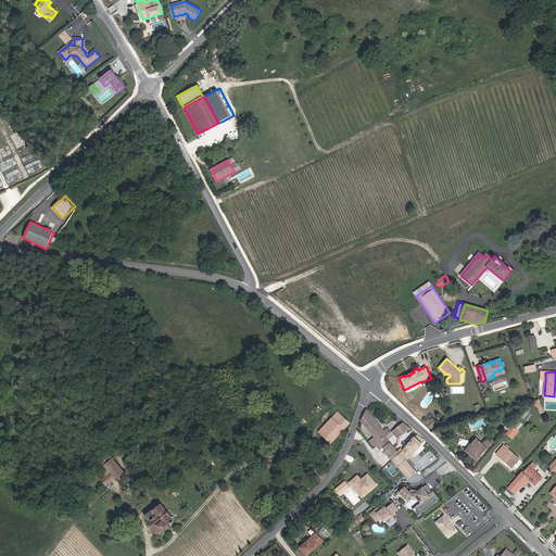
[(387,436),(366,409),(361,421),(374,437),(369,441),(373,446),(376,444),(387,436)]
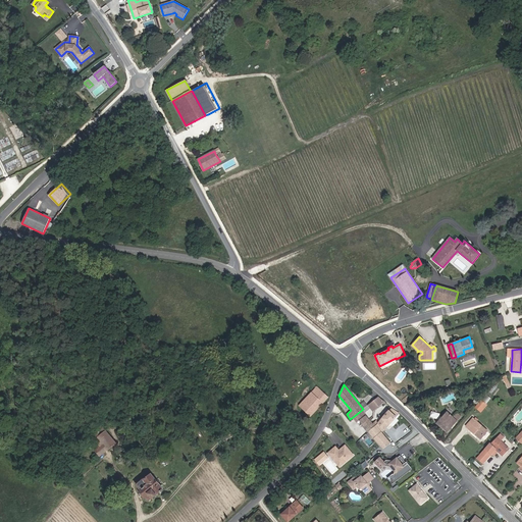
[(300,405),(311,416),(328,398),(317,386),(311,393),(315,397),(311,402),(307,398),(300,405)]
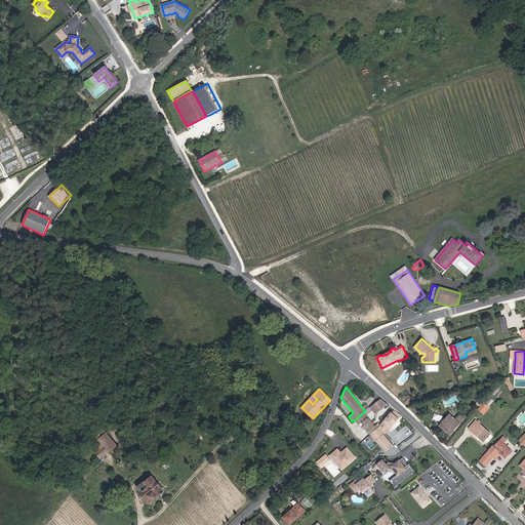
[(494,398),(489,394),(483,401),(488,405),(494,398)]
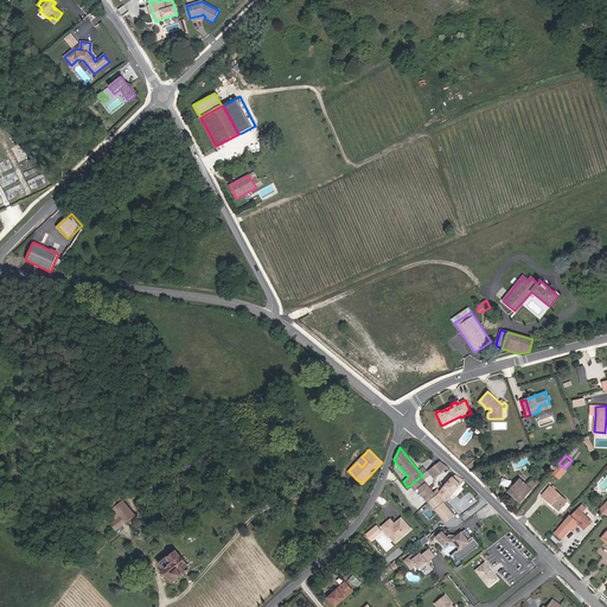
[(366,461),(362,457),(357,462),(362,467),(366,461)]
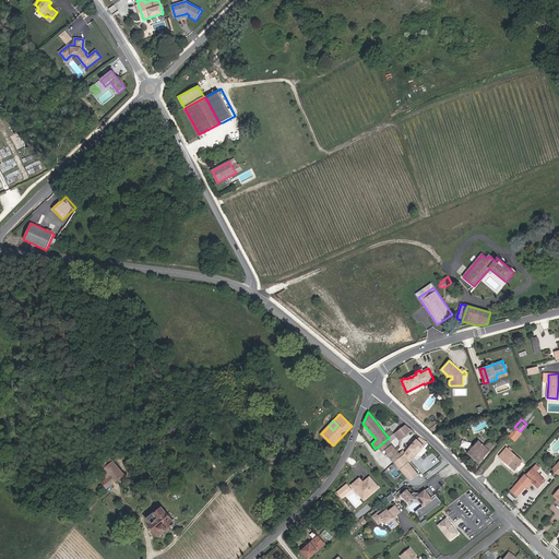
[(399,453),(390,442),(396,437),(399,440),(412,430),(405,425),(389,438),(378,447),(381,452),(384,450),(389,454),(388,455),(394,463),(394,462),(402,456),(405,452),(403,450),(399,453)]
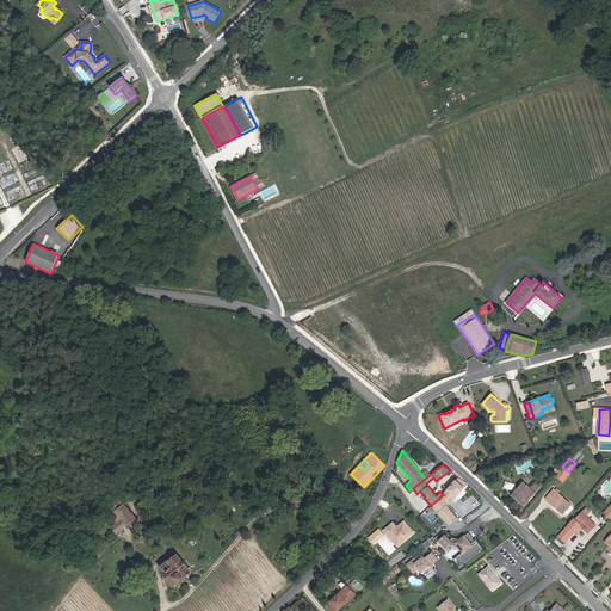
[(561,480),(568,471),(562,467),(555,475),(561,480)]
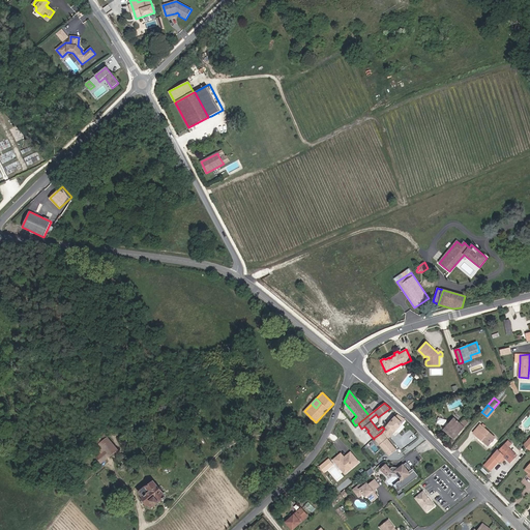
[(405,419),(396,414),(384,429),(381,433),(374,438),(389,455),(396,449),(387,439),(389,436),(390,437),(405,419)]
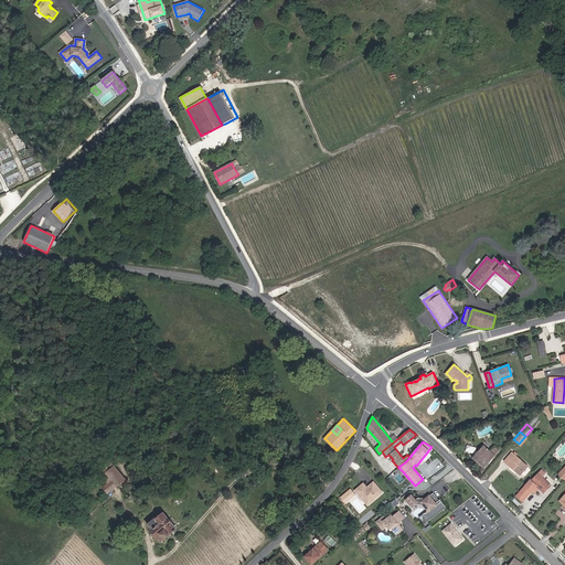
[(484,469),(496,456),(500,450),(494,446),(490,450),(483,445),(478,451),(476,455),(472,458),(484,469)]
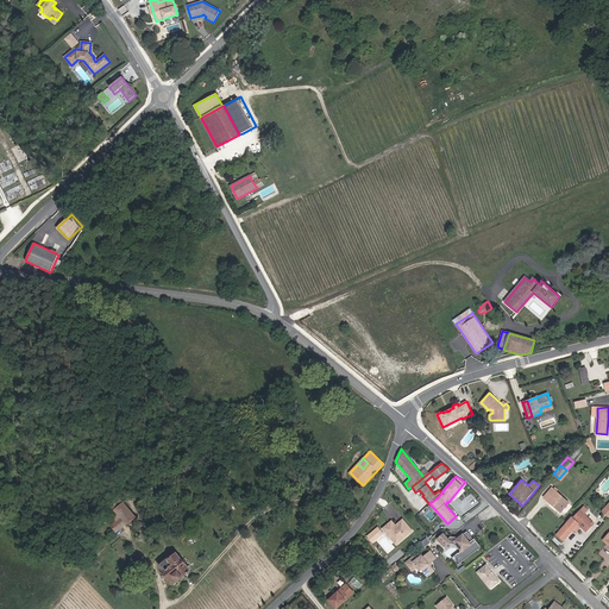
[(560,512),(569,502),(552,488),(544,497),(547,500),(547,501),(560,512)]
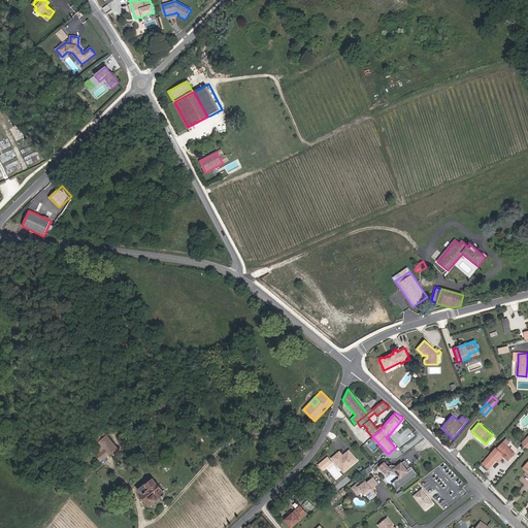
[(101,461),(118,448),(107,435),(96,444),(101,451),(96,455),(101,461)]
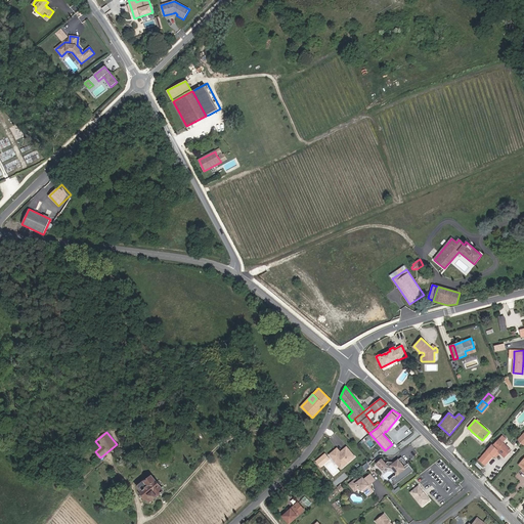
[(511,450),(503,443),(506,439),(503,436),(493,445),(492,445),(479,461),(485,465),(493,455),(497,450),(499,452),(504,457),(511,450)]
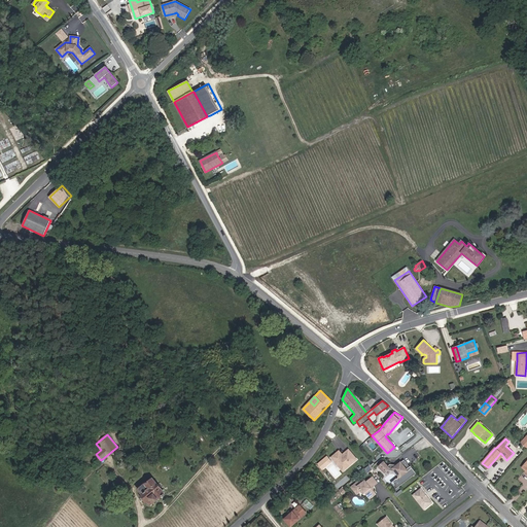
[(339,451),(331,457),(338,465),(342,462),(347,468),(357,459),(348,449),(346,452),(347,453),(343,456),(342,455),(339,451)]
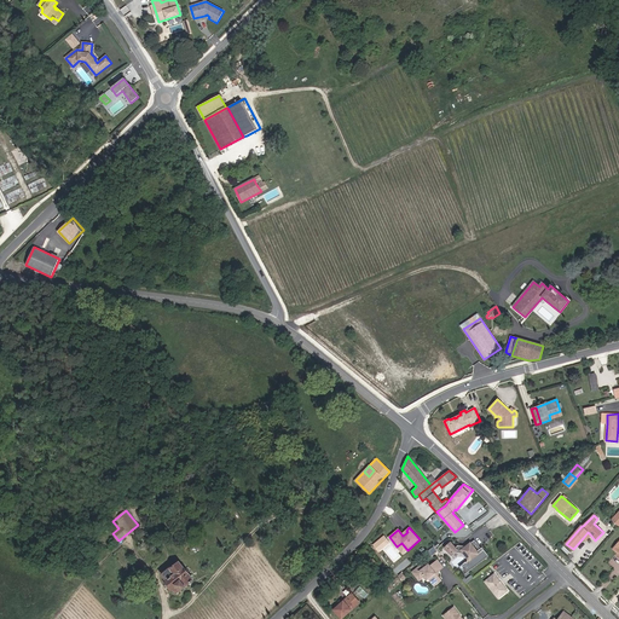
[(374,543),(379,551),(392,544),(387,534),(374,543)]
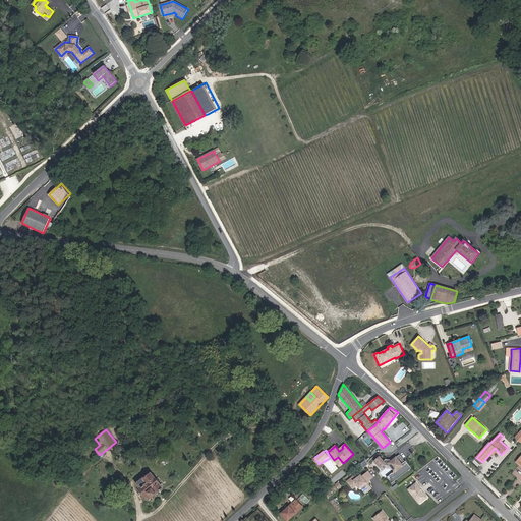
[(380,457),(374,461),(381,467),(384,464),(390,465),(394,470),(395,471),(392,473),(391,474),(390,476),(390,478),(391,481),(392,482),(411,467),(407,462),(403,465),(402,463),(399,460),(398,459),(401,456),(400,454),(393,459),(386,458),(383,461),(380,457)]
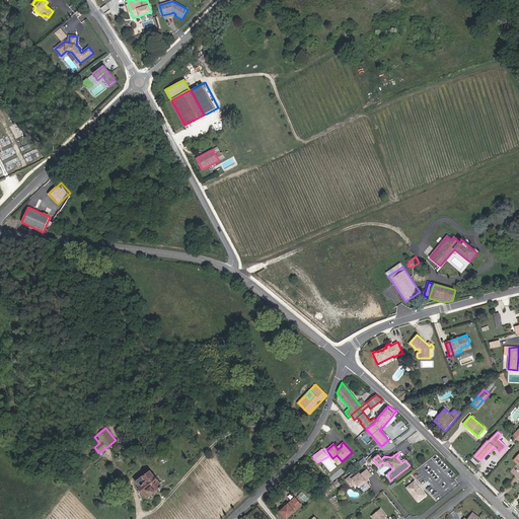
[(403,459),(399,454),(396,457),(397,458),(399,457),(401,460),(400,461),(401,463),(405,460),(404,458),(403,459)]
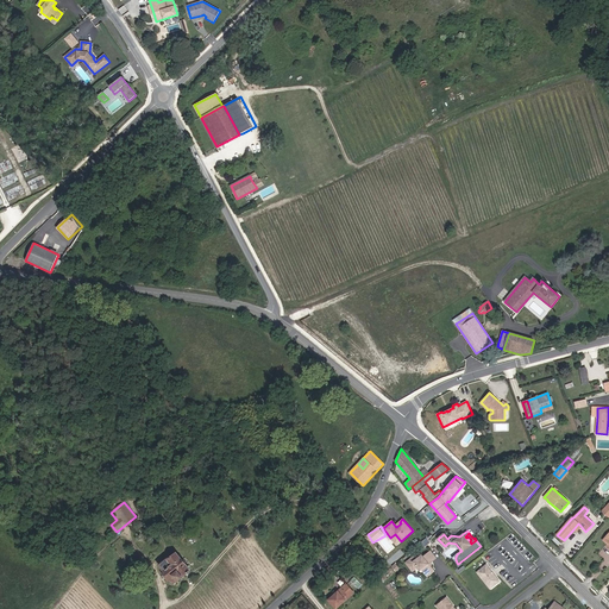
[(401,541),(395,534),(390,538),(396,545),(401,541)]
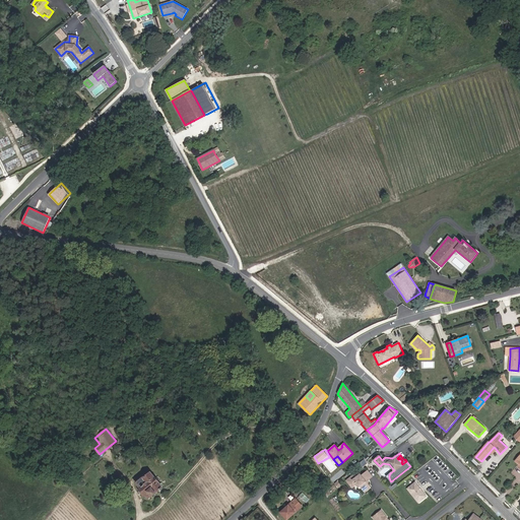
[(391,472),(394,470),(393,469),(385,476),(390,482),(391,481),(390,480),(389,477),(389,475),(390,473),(391,472)]
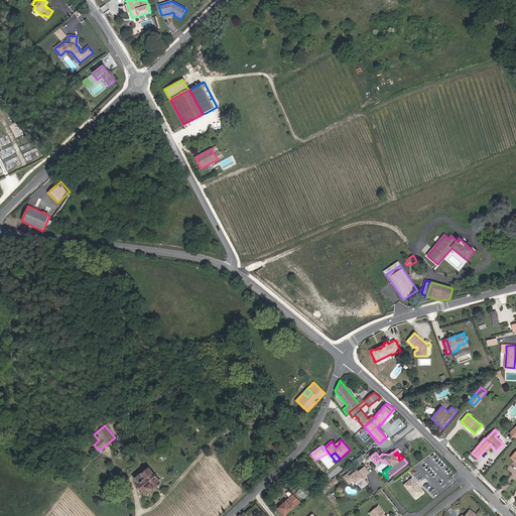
[(162,484),(149,467),(147,469),(146,468),(142,471),(143,472),(134,479),(139,484),(138,485),(139,485),(142,490),(143,491),(144,490),(147,495),(162,484)]
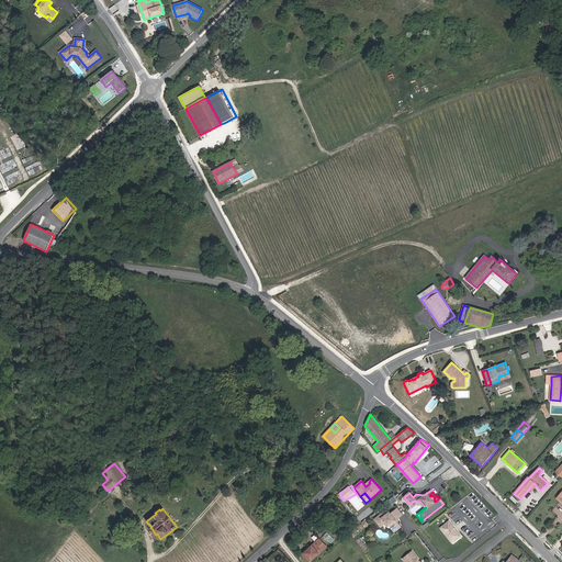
[(389,513),(386,514),(382,514),(374,519),(381,527),(385,523),(388,526),(389,525),(391,524),(392,526),(392,529),(394,531),(401,527),(397,524),(398,518),(398,517),(394,512),(390,514),(389,513)]
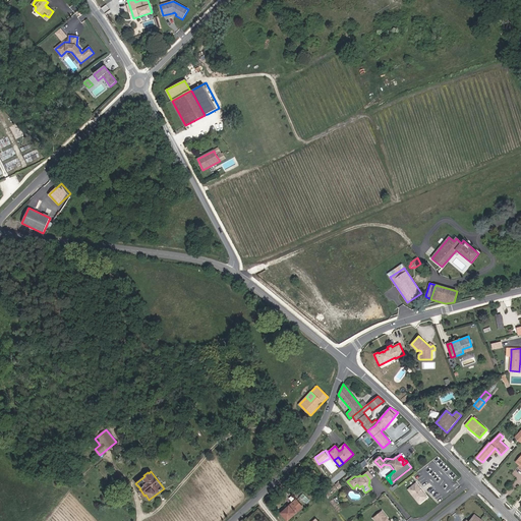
[(417,481),(408,488),(420,505),(429,497),(417,481)]
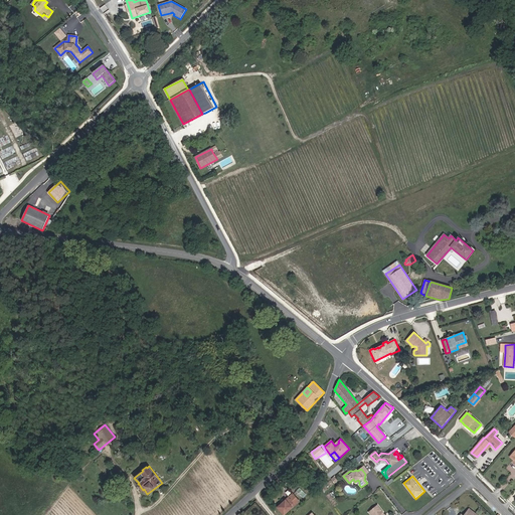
[(284,514),(299,501),(295,496),(292,499),(290,497),(278,507),(284,514)]
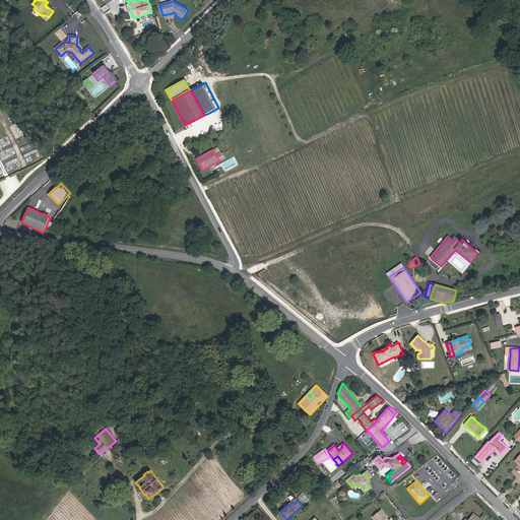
[(388,519),(387,518),(387,517),(381,510),(373,517),(375,519),(388,519)]
